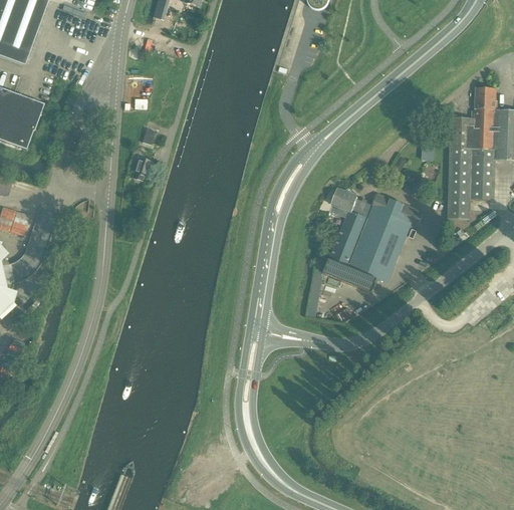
[(0,0),(0,53),(24,62),(47,0),(0,0)]
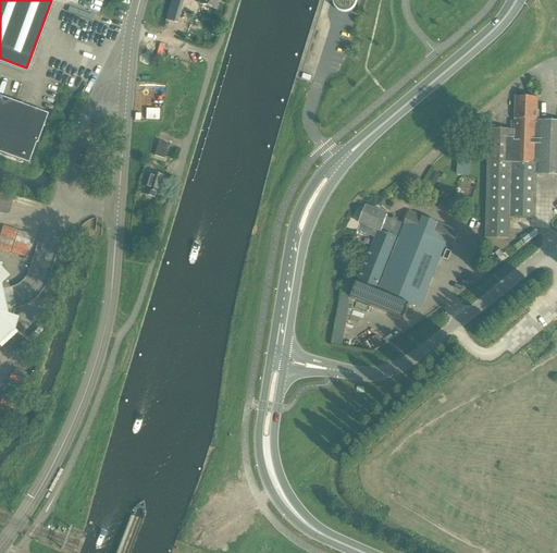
[(170,0),(169,3),(166,12),(177,15),(180,8),(181,5),(182,0),(170,0)]
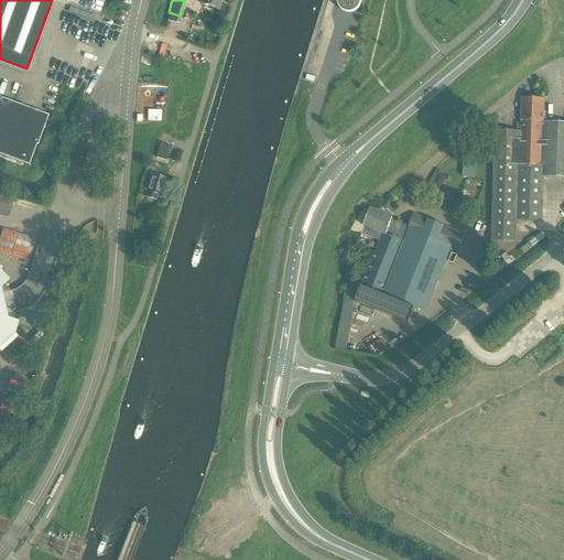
[(337,0),(339,3),(342,6),(344,8),(347,9),(349,9),(354,8),(356,7),(357,6),(359,2),(360,0),(337,0)]
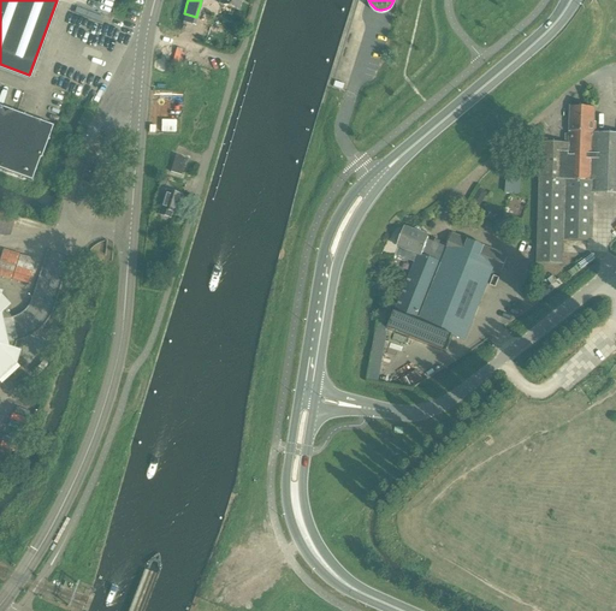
[(0,165),(31,177),(40,154),(41,155),(53,123),(0,102),(0,165)]
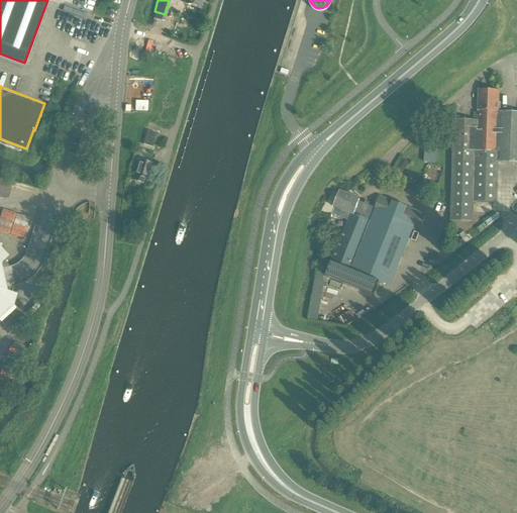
[(453,118),(450,218),(472,218),(473,198),(492,199),(497,195),(498,160),(516,160),(516,108),(500,108),(500,99),(498,99),(499,87),(479,86),(478,109),(475,109),(474,117),(455,116),(453,118)]
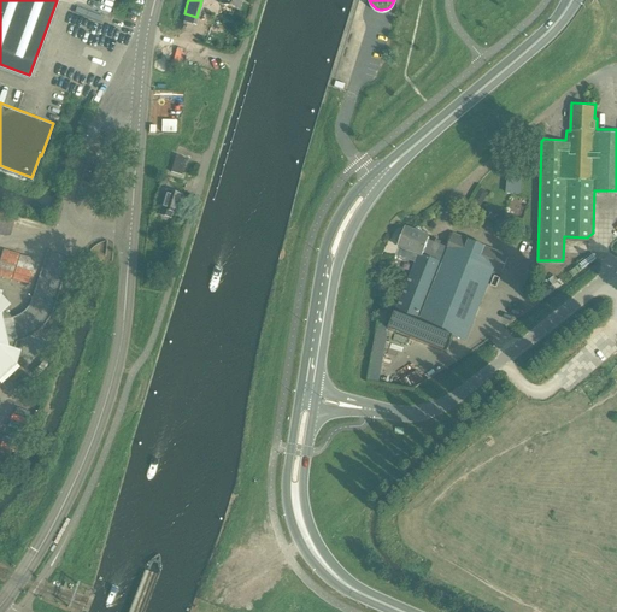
[(187,156),(175,152),(170,169),(181,171),(187,156)]
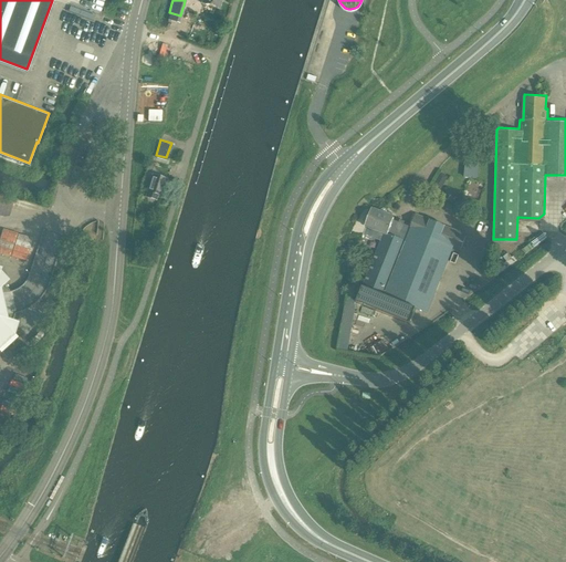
[(75,163),(82,165),(88,144),(82,142),(75,163)]
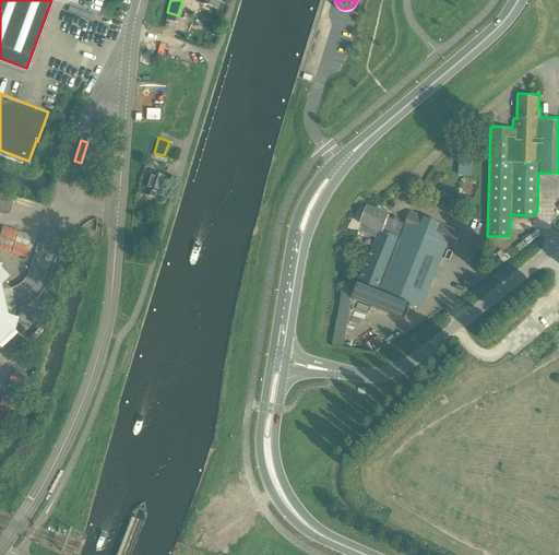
[(461,151),(459,172),(471,173),(473,152),(461,151)]
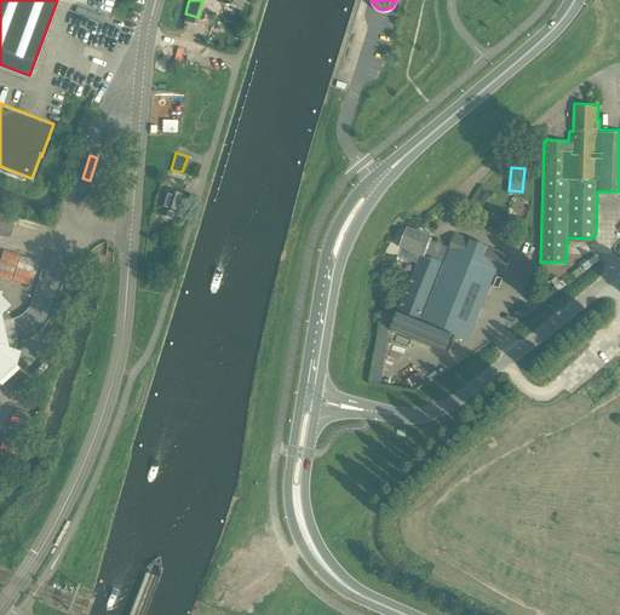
[(182,199),(181,197),(182,193),(167,188),(160,212),(171,216),(172,210),(177,211),(178,206),(179,206),(182,199)]
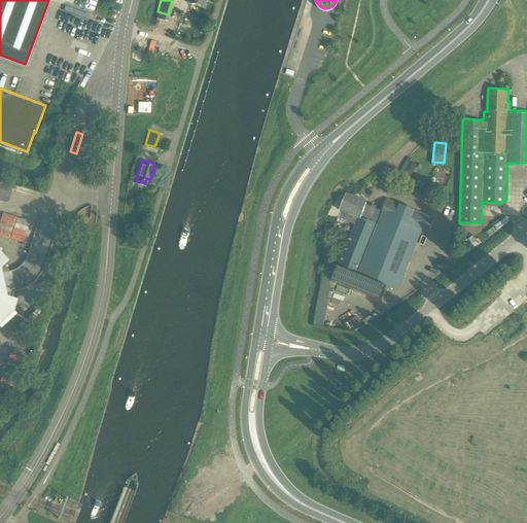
[(411,161),(403,171),(410,174),(416,164),(411,161)]
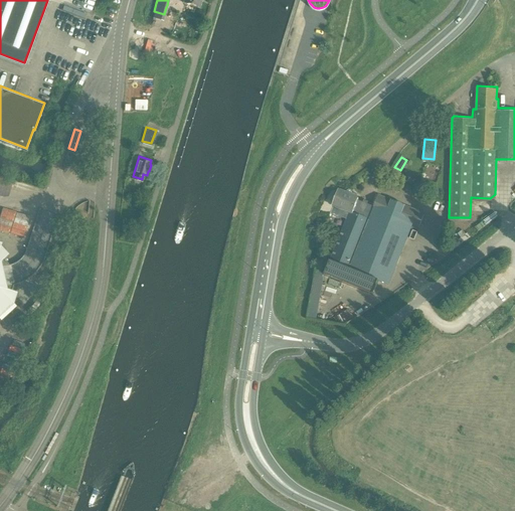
[(346,215),(324,272),(372,292),(378,278),(388,282),(411,223),(417,226),(423,210),(378,192),(377,194),(374,195),(371,202),(366,200),(367,198),(363,197),(362,199),(357,197),(359,192),(352,189),(351,187),(349,186),(347,187),(346,190),(339,187),(338,189),(337,188),(335,193),(336,194),(330,209),(346,215)]
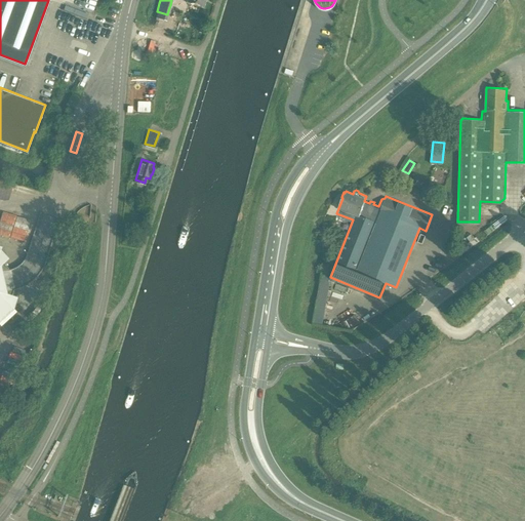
[(0,246),(0,322),(14,310),(8,303),(13,287),(14,287),(9,267),(8,268),(0,257),(0,248),(0,247),(0,246)]
